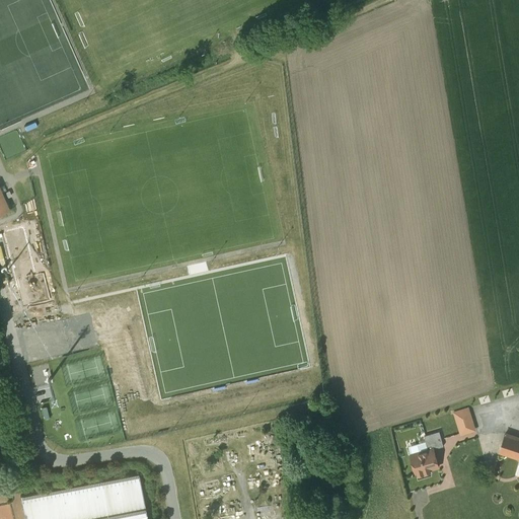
[(0,213),(9,209),(2,193),(6,191),(4,186),(0,187),(0,213)]
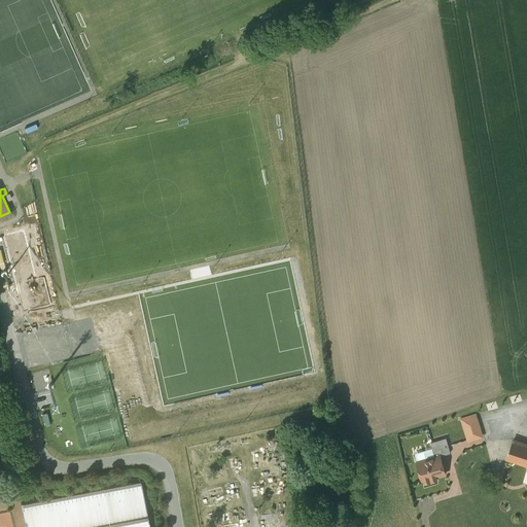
[(475,415),(462,419),(468,441),(482,436),(475,415)]
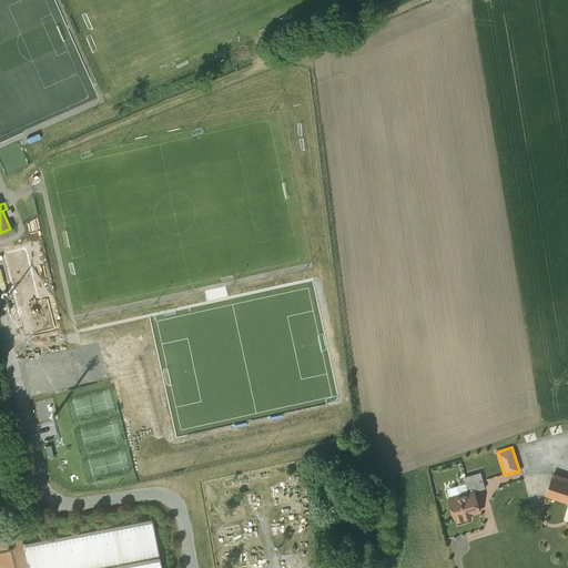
[(480,472),(464,477),(468,493),(474,490),(475,492),(485,488),(480,472)]
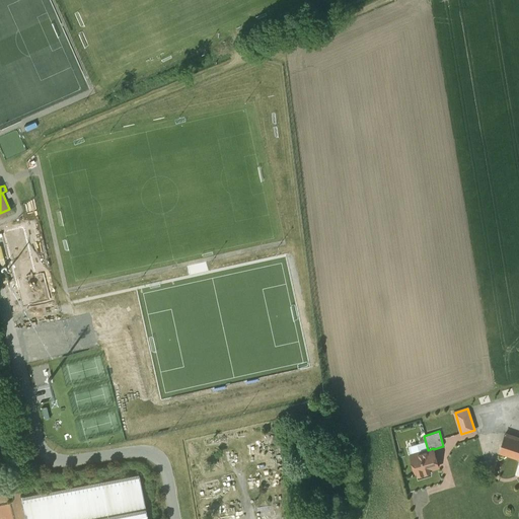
[(518,438),(505,434),(500,452),(518,457),(518,438)]
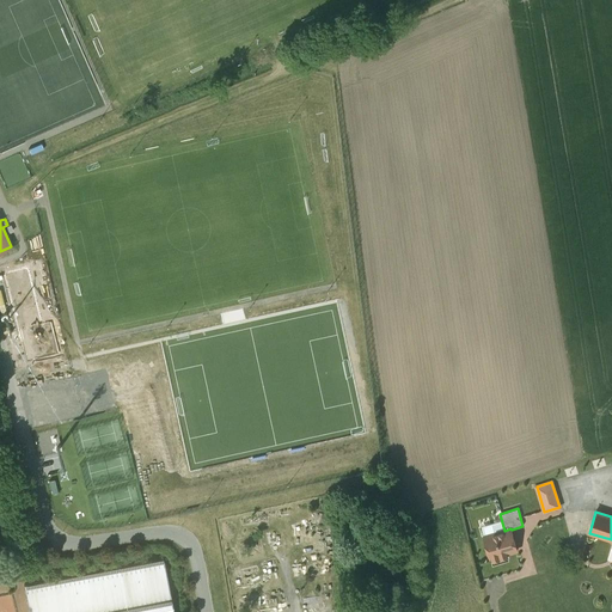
[(505,531),(484,537),(491,561),(508,556),(508,554),(518,550),(512,530),(510,528),(505,531)]
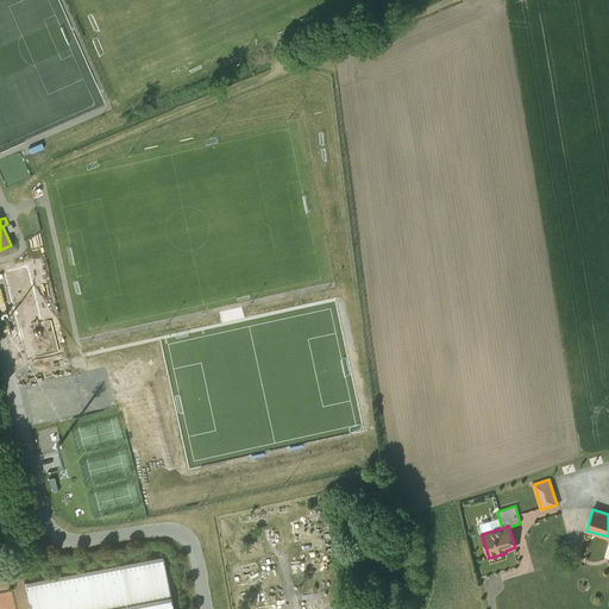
[(173,608),(163,557),(24,584),(29,608),(173,608)]
